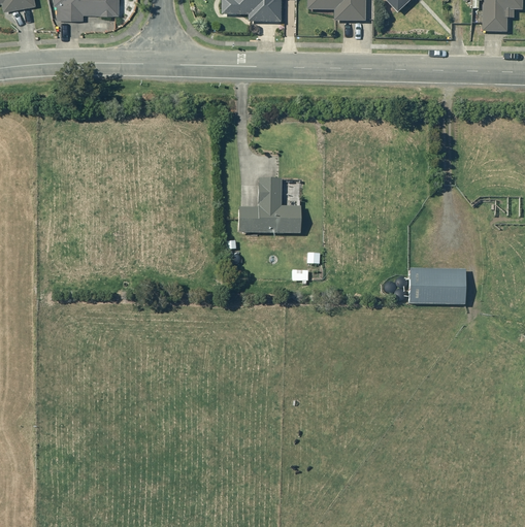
[(0,0),(0,8),(3,8),(5,19),(38,11),(35,0),(0,0)]
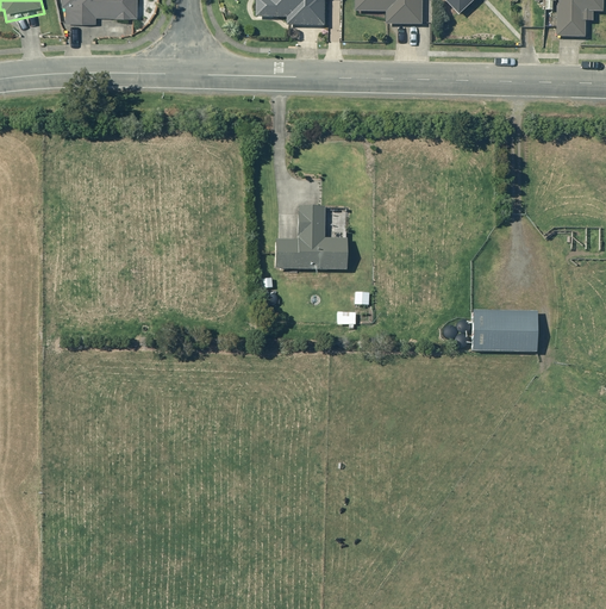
[(72,8),(72,25),(102,26),(102,19),(143,20),(143,0),(67,0),(68,8),(72,8)]
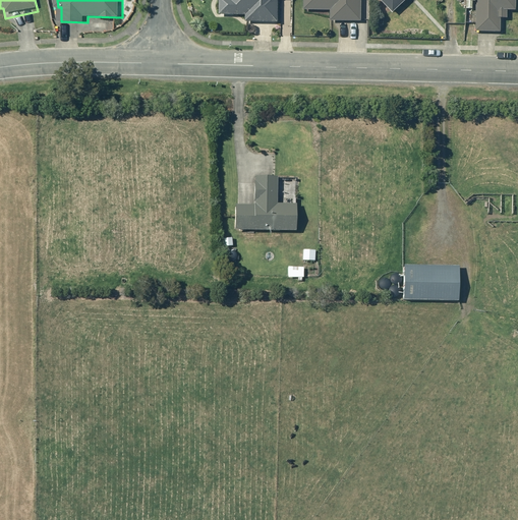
[(245,22),(277,23),(277,0),(219,0),(219,15),(245,16),(245,22)]
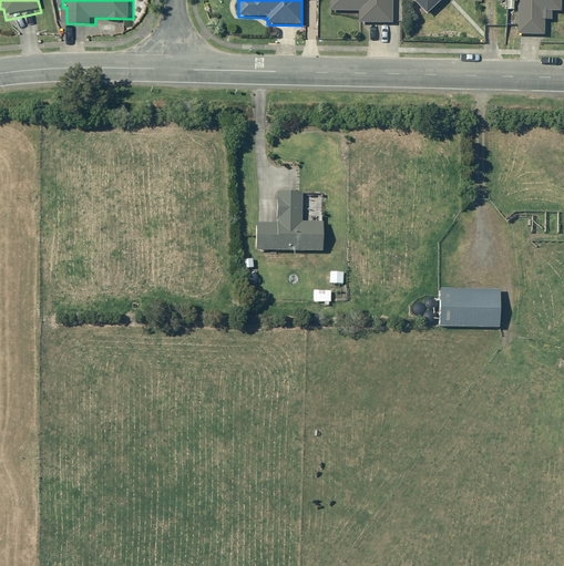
[(329,0),(330,12),(359,13),(359,24),(392,24),(392,0),(329,0)]
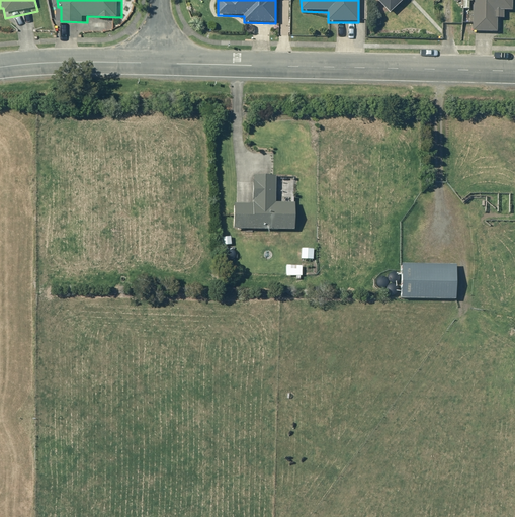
[(375,0),(394,18),(412,0),(375,0)]
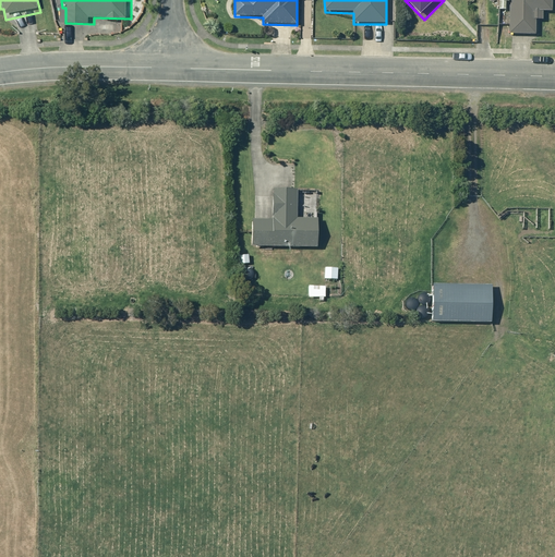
[(499,0),(501,11),(507,11),(507,2),(510,2),(509,0),(499,0)]
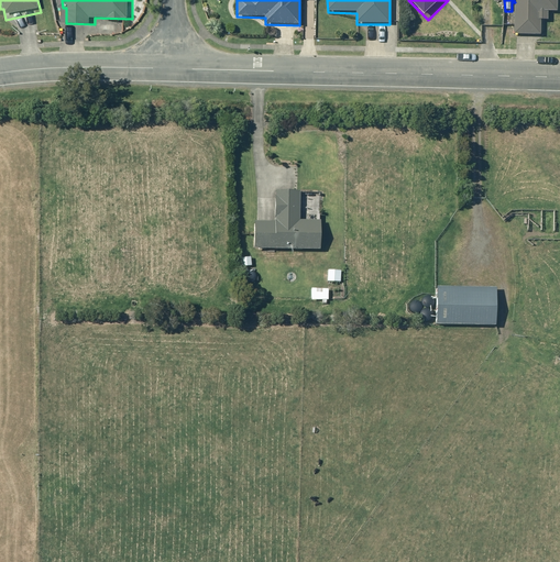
[(515,8),(514,36),(540,36),(540,22),(548,22),(548,13),(558,13),(557,0),(516,0),(516,8),(515,8)]
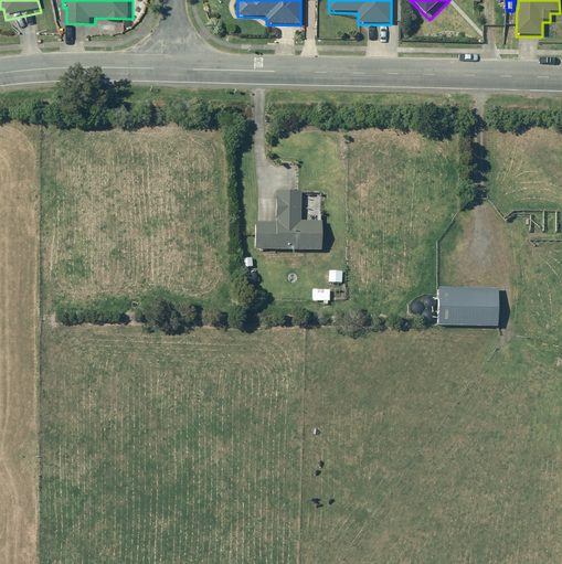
[(256,222),(255,248),(321,249),(321,221),(301,221),(301,191),(277,191),(277,222),(256,222)]
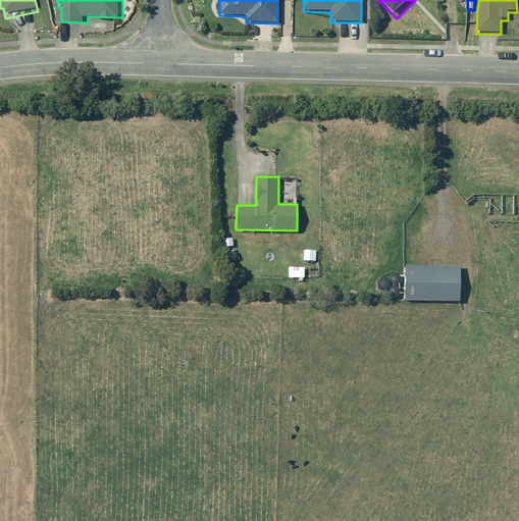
[(406,265),(406,300),(461,301),(461,265),(406,265)]
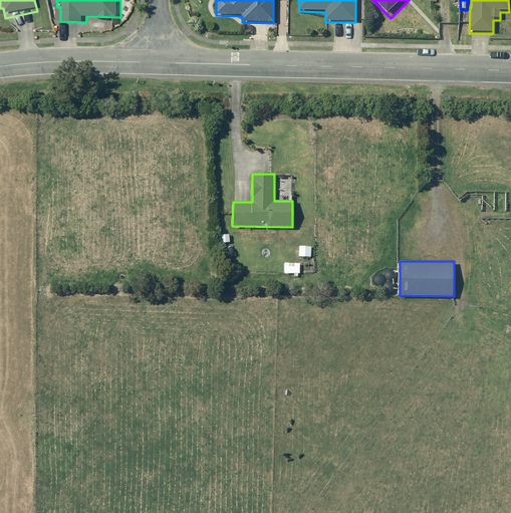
[(300,263),(285,263),(285,273),(296,273),(296,276),(301,276),(300,263)]
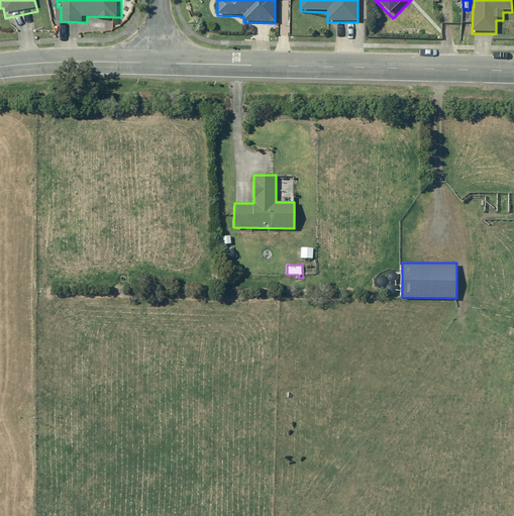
All buildings are outlined.
